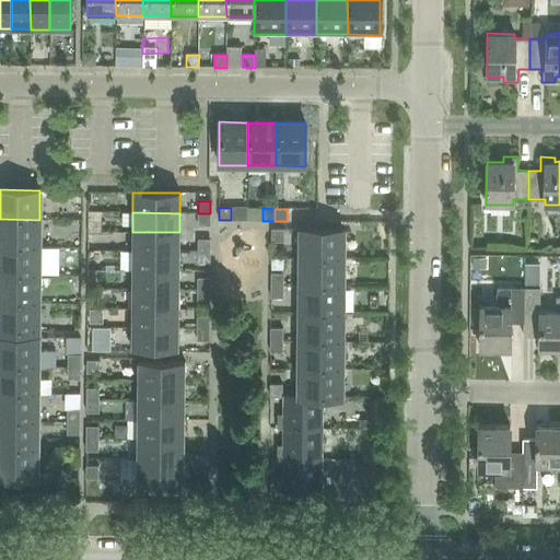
[(210,225),(210,213),(198,213),(198,225),(210,225)]
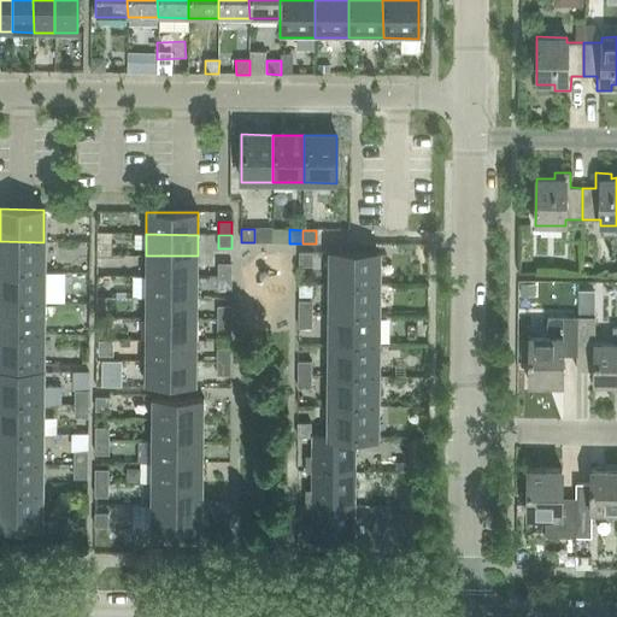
[(0,241),(0,272),(42,272),(43,242),(0,241)]
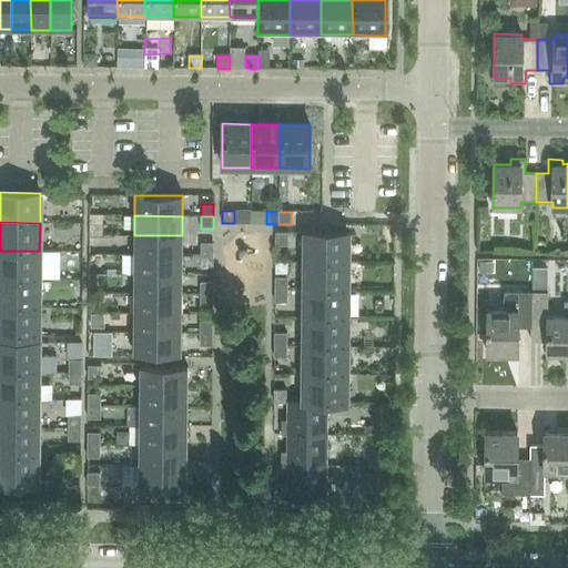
[(286,245),(286,233),(275,233),(275,245),(286,245)]
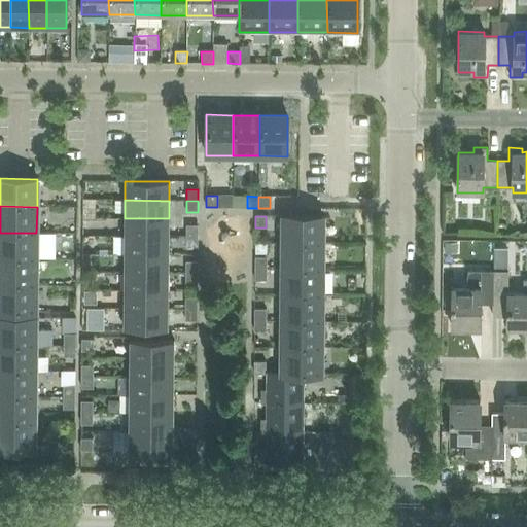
[(282,216),(282,243),(323,244),(323,216),(306,216),(282,216)]
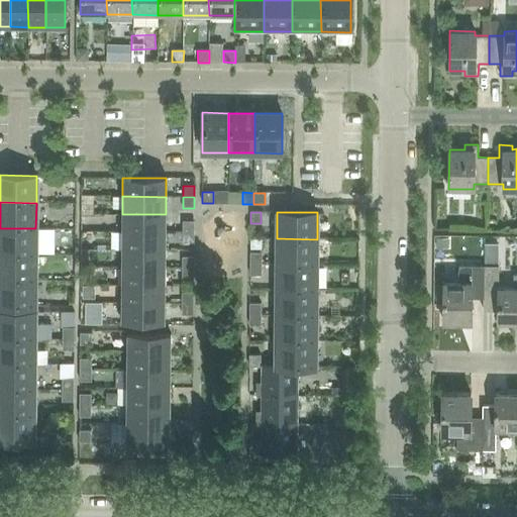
[(166,232),(166,214),(122,214),(122,232),(166,232)]
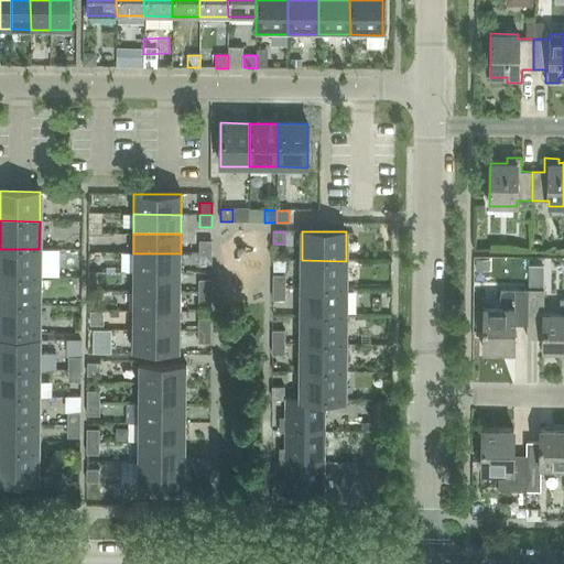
[(212,253),(212,241),(199,241),(199,253),(212,253)]
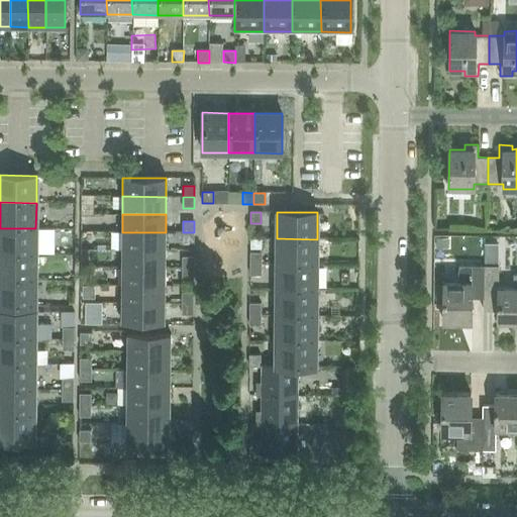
[(0,228),(0,253),(35,254),(35,228),(0,228)]
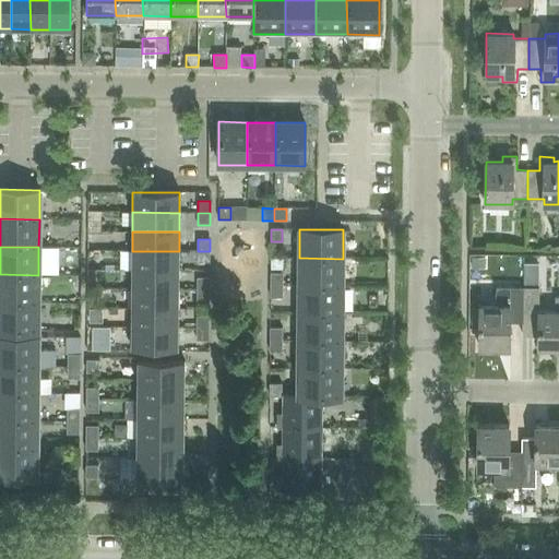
[(178,271),(179,251),(132,251),(132,270),(178,271)]
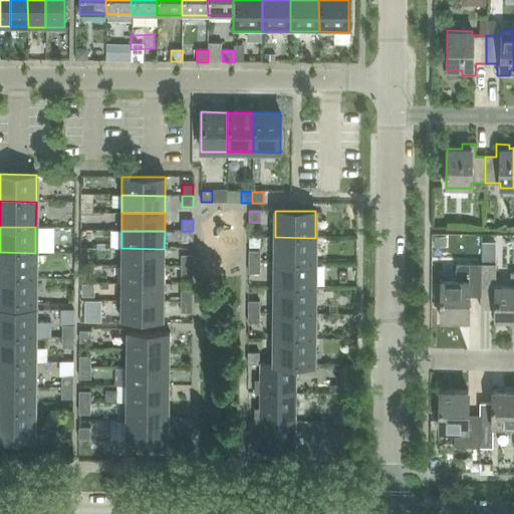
[(193,243),(193,231),(182,231),(182,242),(193,243)]
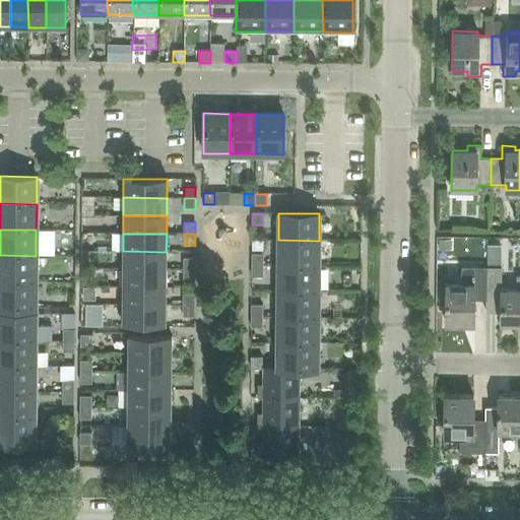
[(252,239),(252,250),(264,250),(264,239),(252,239)]
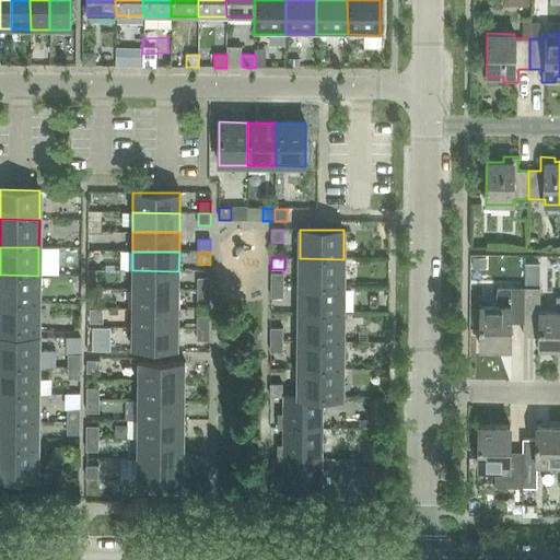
[(300,258),(300,287),(342,287),(343,259),(300,258)]
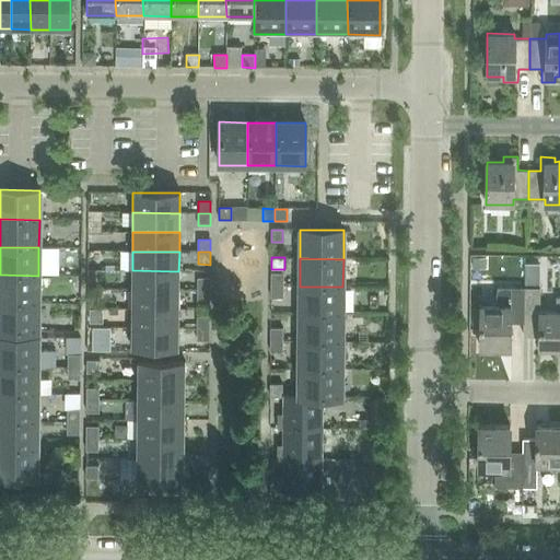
[(178,291),(178,271),(132,270),(131,290),(178,291)]
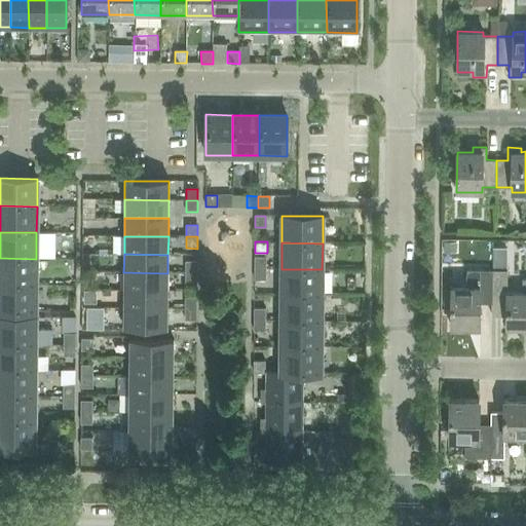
[(255,268),(266,269),(267,257),(255,257),(255,268)]
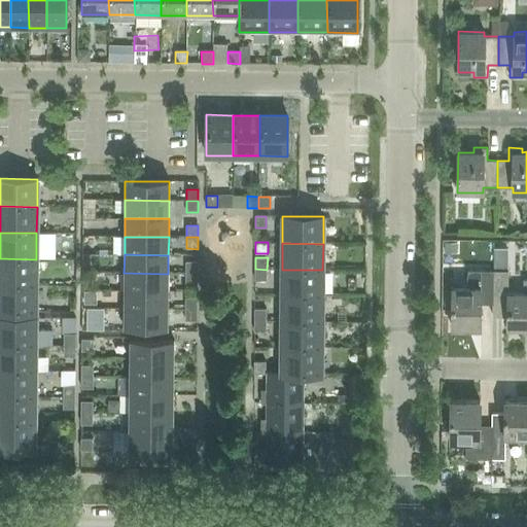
[(0,258),(0,284),(36,285),(36,259),(0,258)]
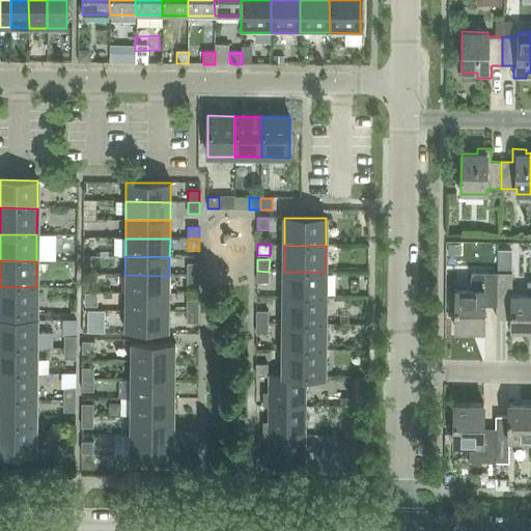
[(199,276),(199,263),(187,263),(188,276),(199,276)]
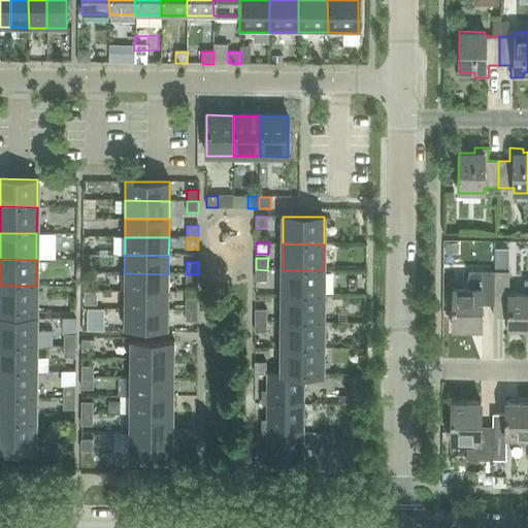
[(267,282),(267,270),(256,269),(256,281),(267,282)]
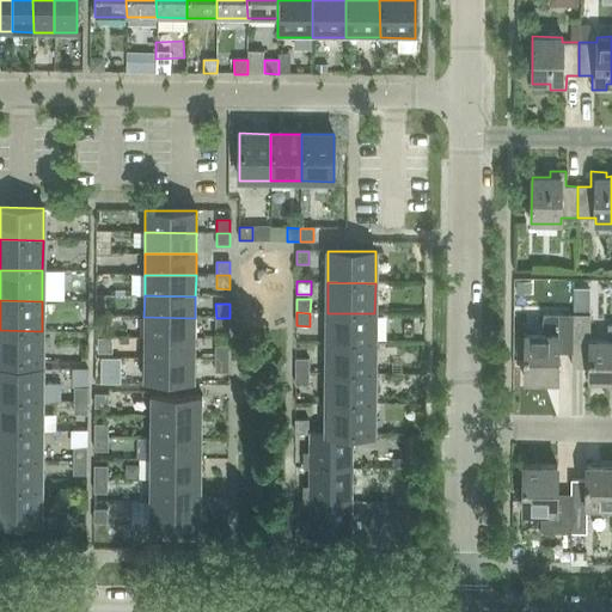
[(328,313),(328,343),(374,343),(374,313),(328,313)]
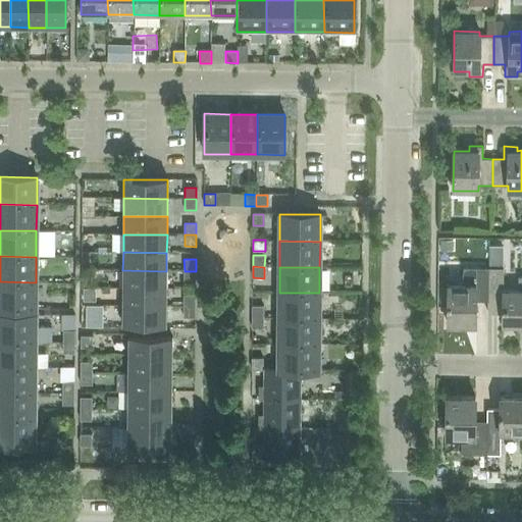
[(487,301),(488,269),(462,268),(462,289),(448,289),(448,325),(475,325),(475,301),(487,301)]
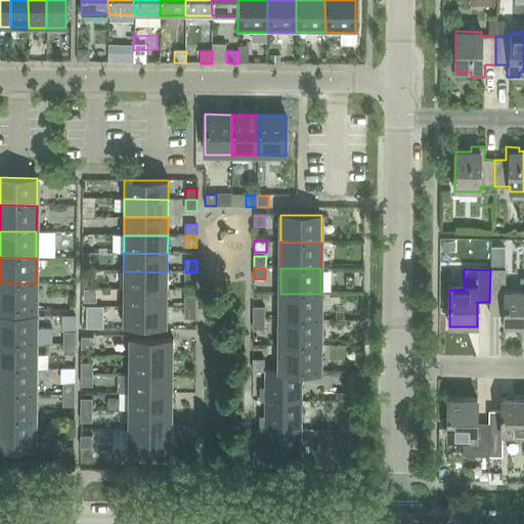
[(523,276),(520,276),(520,291),(505,291),(505,270),(490,270),(489,302),(489,314),(504,314),(504,326),(523,326),(523,276)]
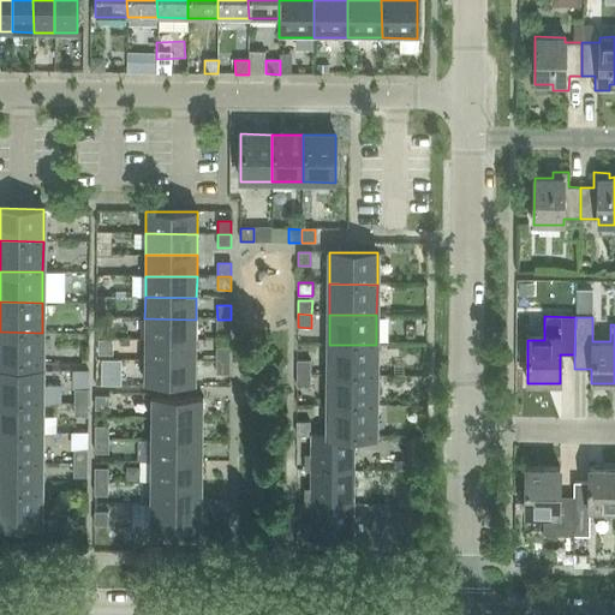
[(196,340),(196,320),(144,318),(144,340),(196,340)]
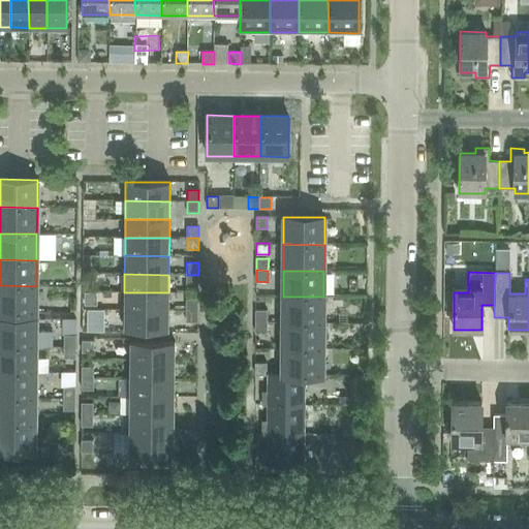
[(198,286),(198,275),(187,275),(187,286),(198,286)]
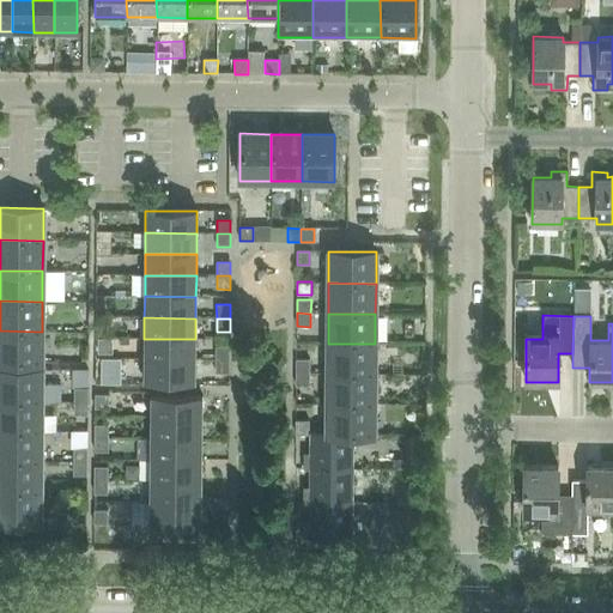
[(0,363),(42,364),(42,363),(42,332),(0,331),(0,363)]
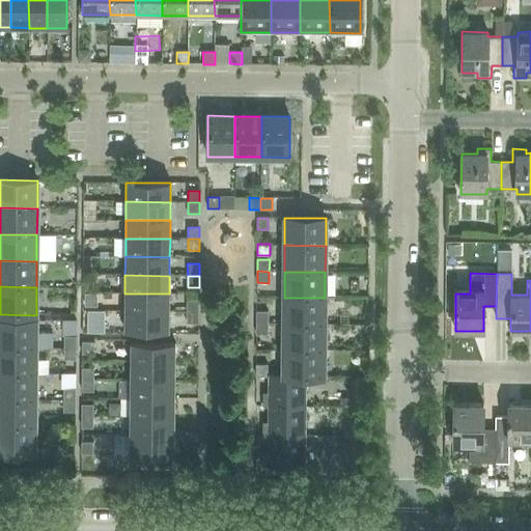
[(169,312),(169,294),(124,294),(124,311),(169,312)]
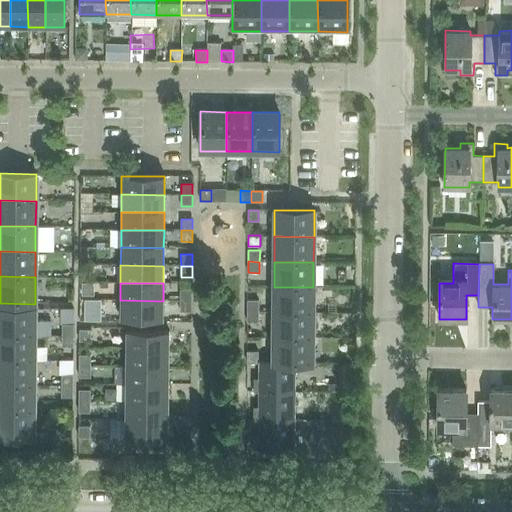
[(274,287),(274,312),(313,312),(313,287),(274,287)]
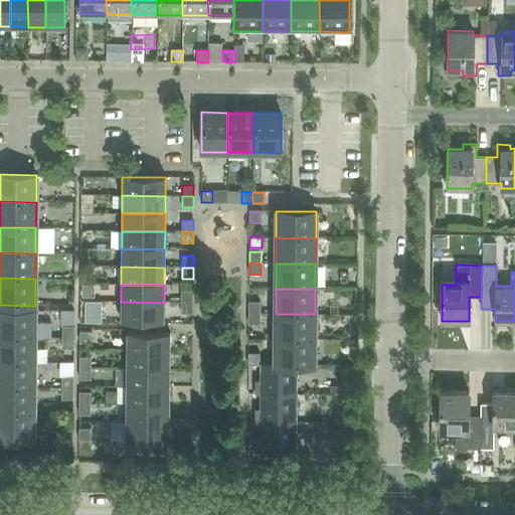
[(192,303),(192,292),(181,292),(181,303),(192,303)]
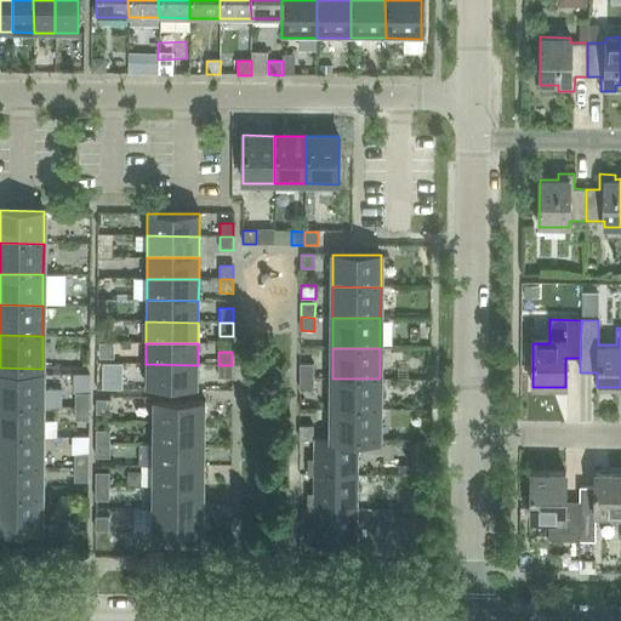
[(198,387),(198,365),(146,364),(146,387),(198,387)]
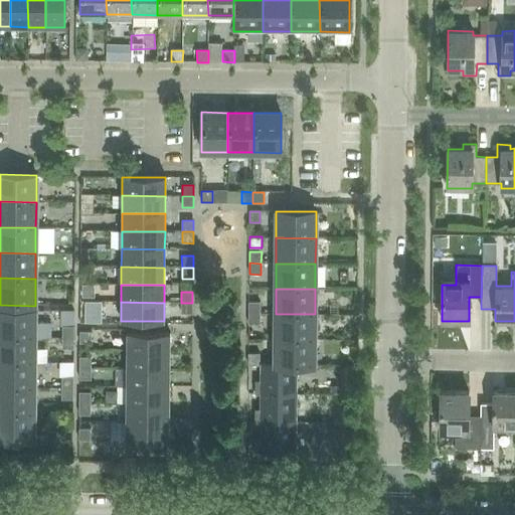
[(248,314),(261,314),(261,302),(248,302),(248,314)]
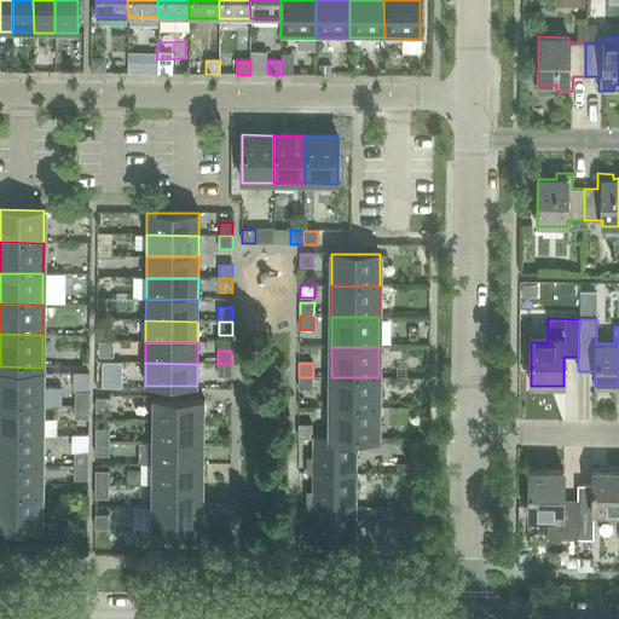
[(231,376),(231,364),(218,364),(218,376),(231,376)]
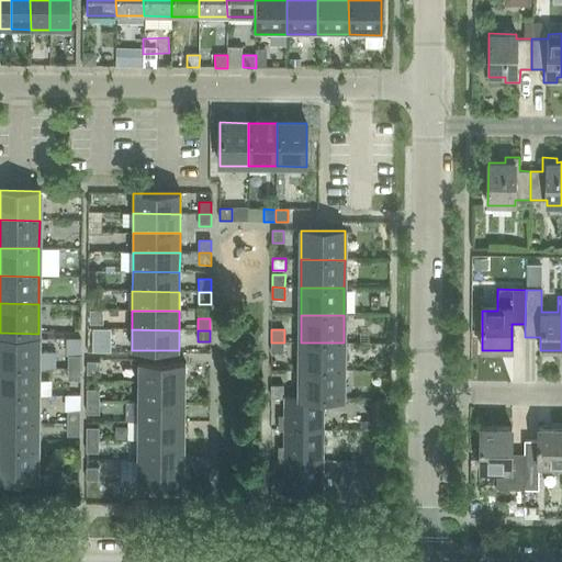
[(0,368),(38,369),(38,340),(38,339),(0,338),(0,368)]
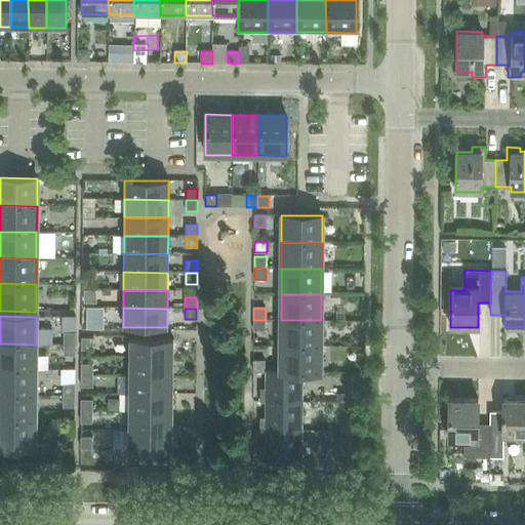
[(265,331),(266,320),(253,320),(253,330),(265,331)]
